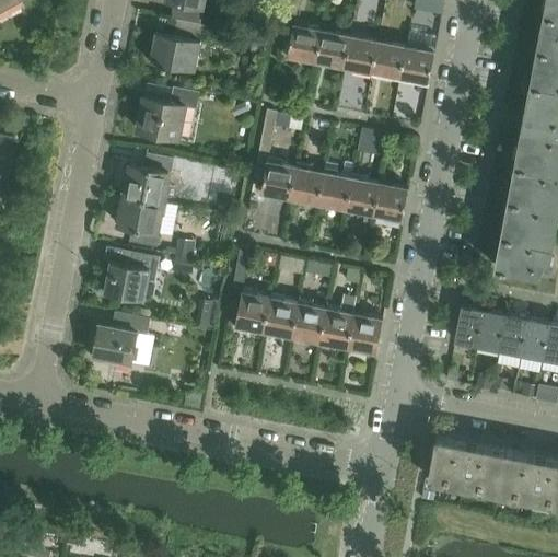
[(0,13),(23,0),(0,0),(0,13)]
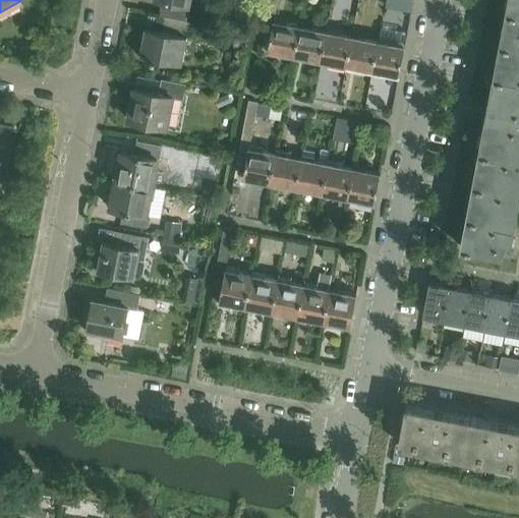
[(155,0),(155,2),(161,3),(158,19),(164,20),(184,25),(189,0),(155,0)]
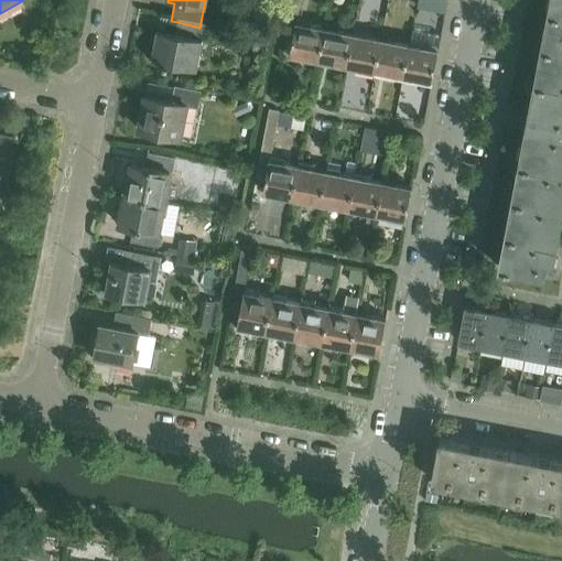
[(444,17),(446,1),(441,0),(418,0),(415,11),(444,17)]
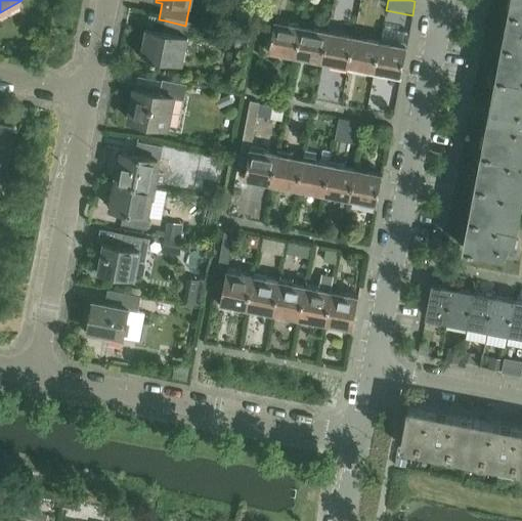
[(521,0),(510,0),(489,111),(462,251),(506,259),(521,172),(521,0)]
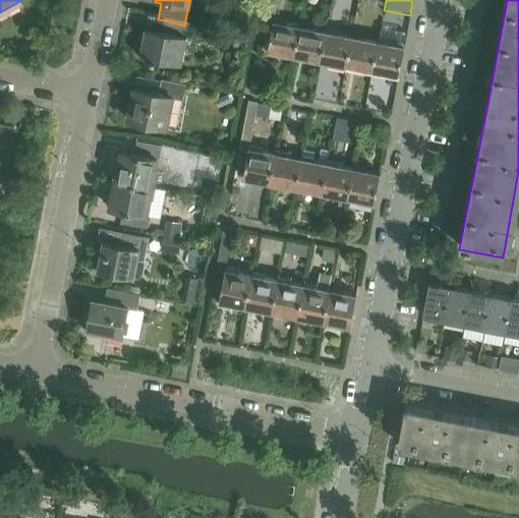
[(277,4),(268,2),(265,15),(274,16),(277,4)]
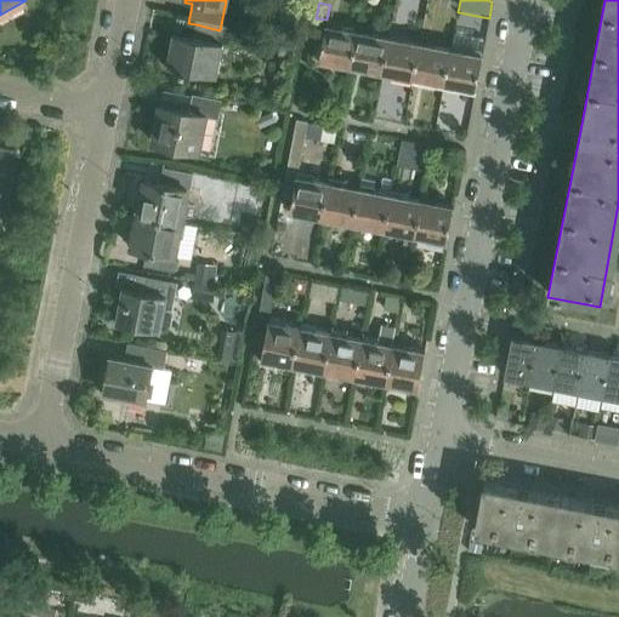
[(327,20),(316,18),(313,33),(324,35),(325,29),(327,20)]
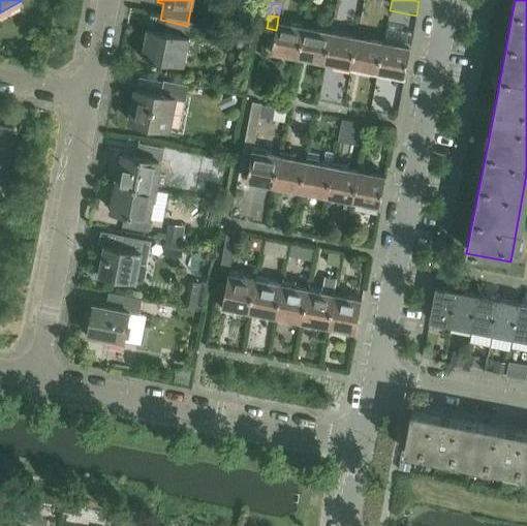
[(191,26),(187,26),(166,21),(163,35),(146,32),(141,60),(153,63),(153,65),(156,66),(157,63),(183,68),(183,67),(179,66),(184,39),(188,40),(191,26)]
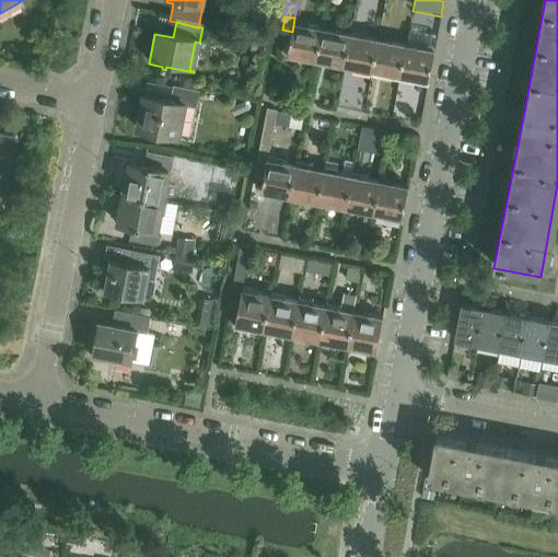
[(322,32),(293,26),(292,32),(289,45),(287,58),(315,64),(322,32)]
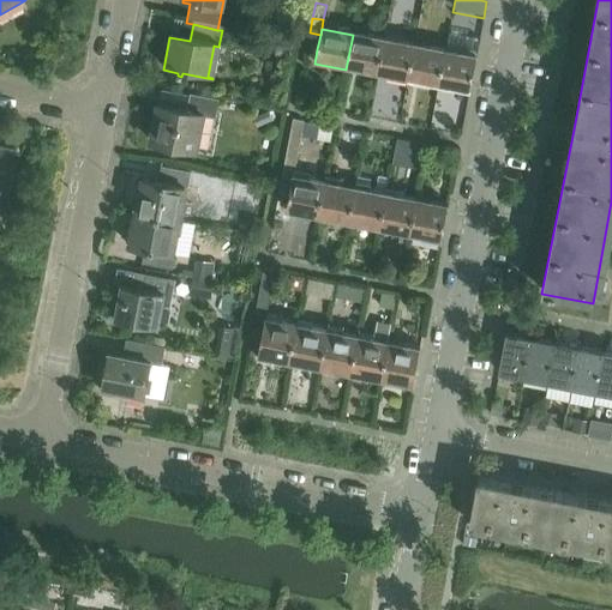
[(321,35),(310,32),(307,47),(317,49),(321,35)]
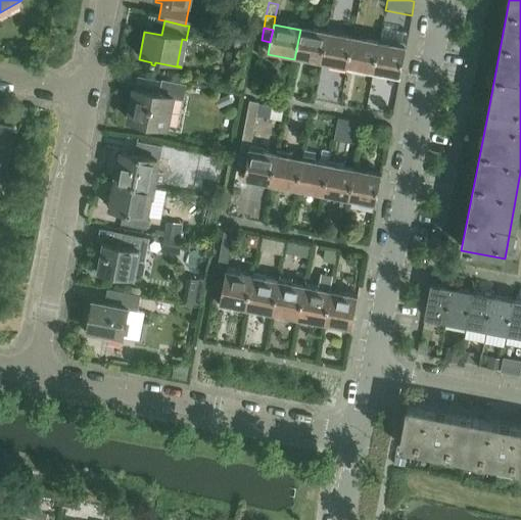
[(326,35),(300,30),(294,59),(321,64),(326,35)]
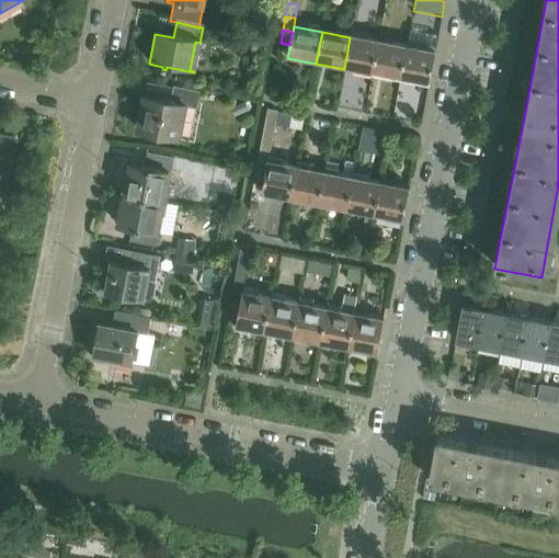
[(378,42),(350,37),(344,69),(372,75),(378,42)]
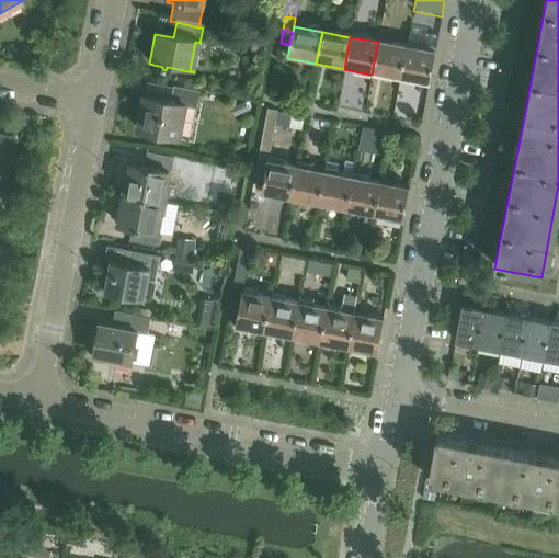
[(406,47),(378,42),(372,75),(400,80),(406,47)]
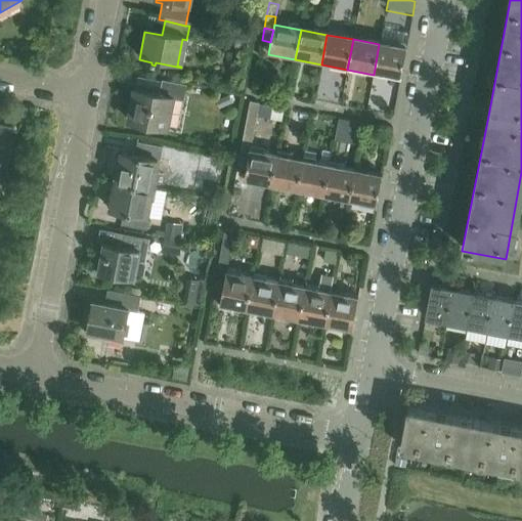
[(405,49),(379,44),(374,75),(400,80),(405,49)]
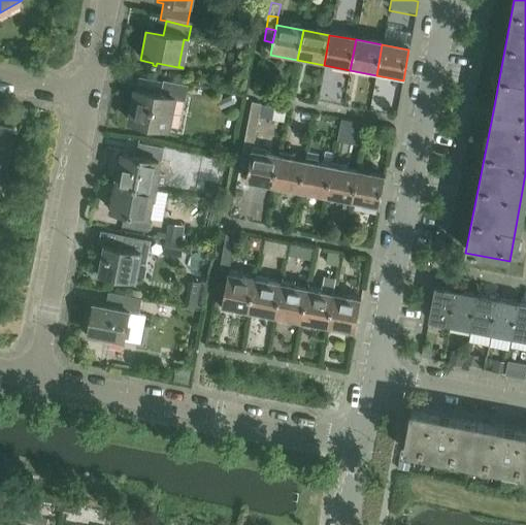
[(128,122),(128,124),(169,131),(174,102),(185,104),(188,88),(163,83),(160,98),(134,93),(133,95),(135,95),(130,122),(128,122)]
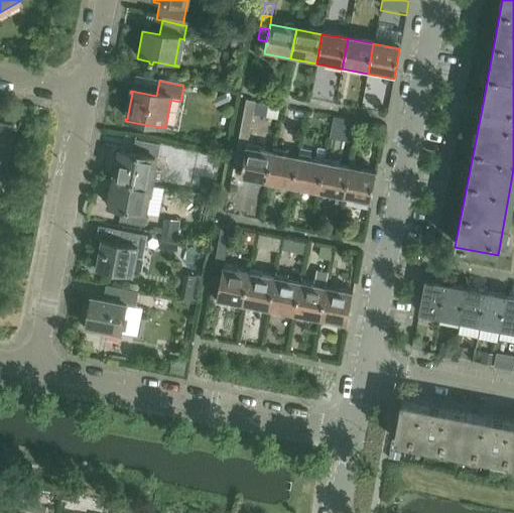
[(211,103),(216,112),(228,105),(224,96),(211,103)]
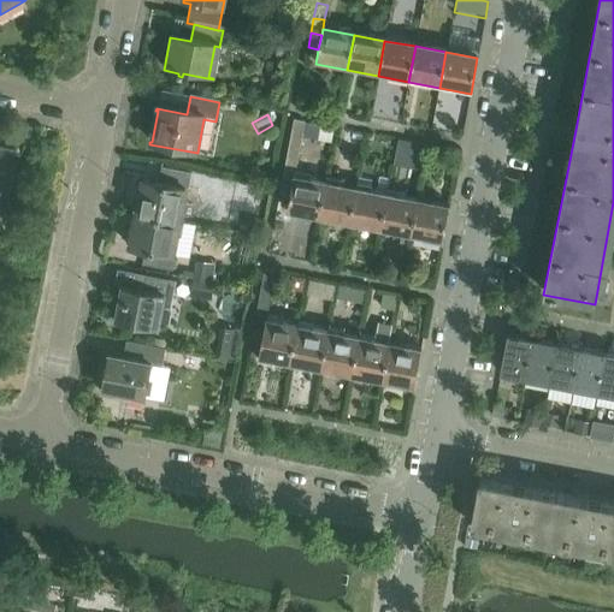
[(294,123),(290,138),(301,140),(303,125),(294,123)]
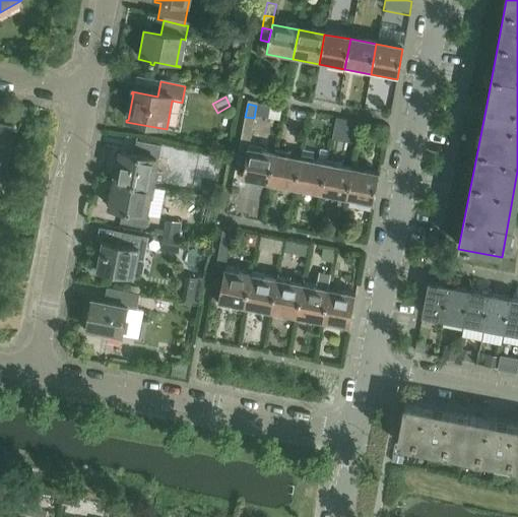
[(256,106),(254,118),(267,121),(269,108),(256,106)]
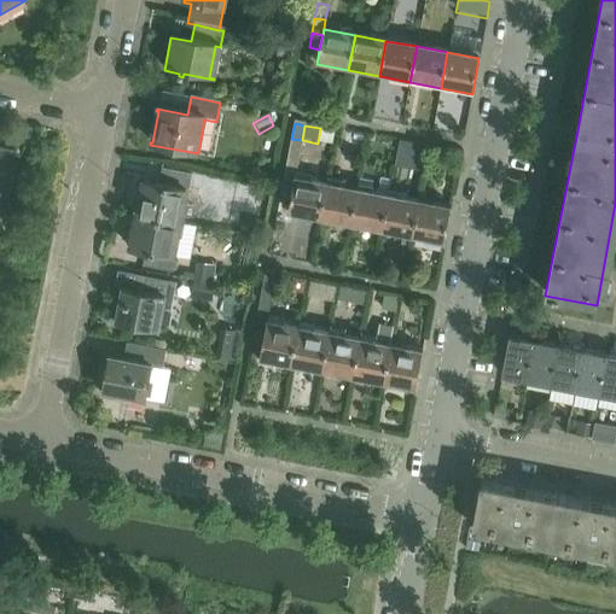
[(302,140),(291,139),(289,153),(300,156),(302,140)]
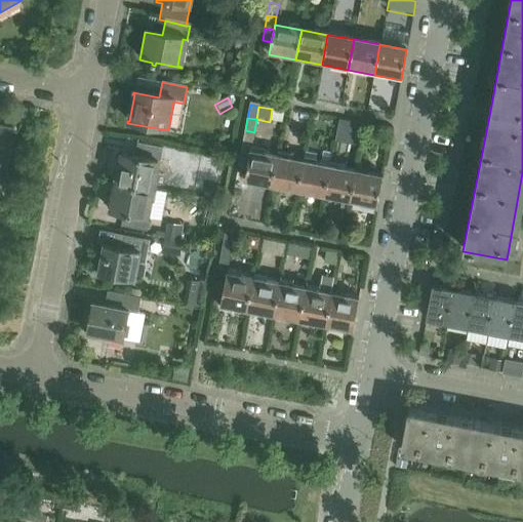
[(338,120),(334,143),(359,147),(363,124),(338,120)]
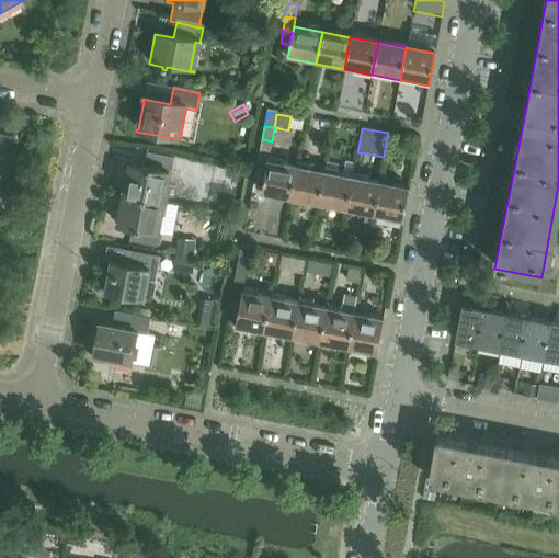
[(0,198),(2,198),(14,139),(0,136),(0,198)]
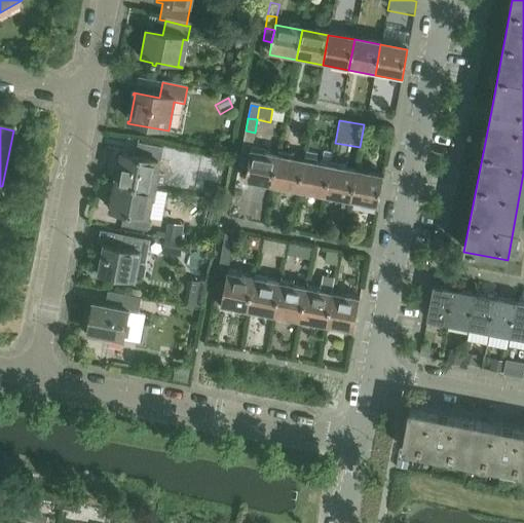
[(255,133),(246,131),(242,143),(252,145),(255,133)]
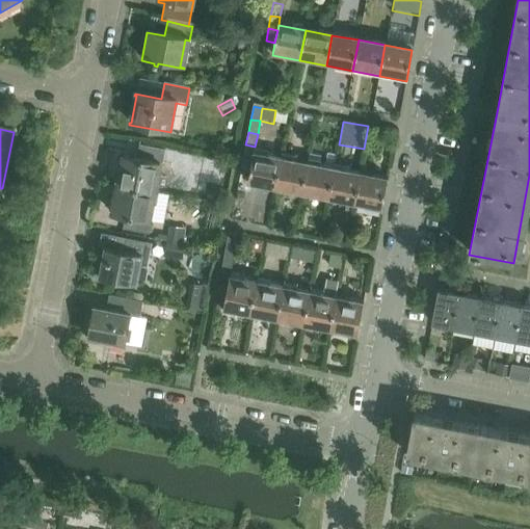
[(255,147),(245,144),(243,158),(253,159),(254,154),(255,147)]
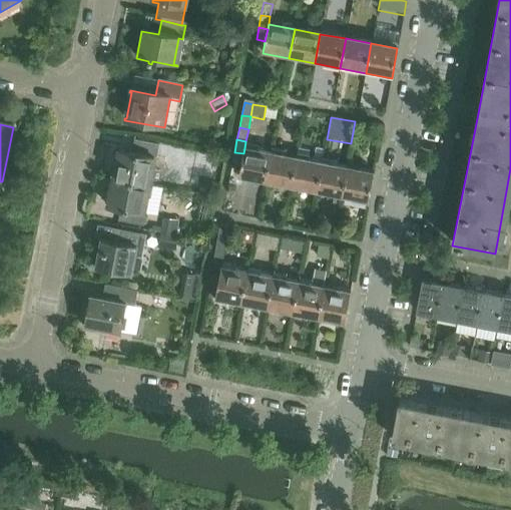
[(112,164),(109,177),(113,178),(112,182),(148,189),(153,160),(155,160),(158,147),(133,142),(131,154),(118,152),(115,164),(112,164)]
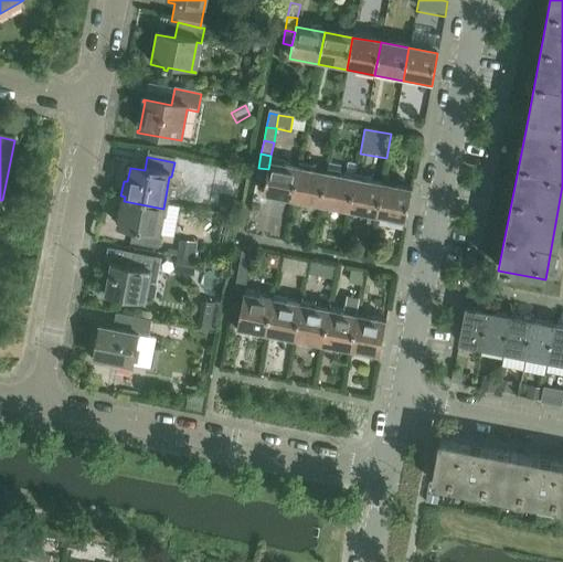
[(298,169),(269,163),(268,169),(265,183),(263,197),(291,202),(298,169)]
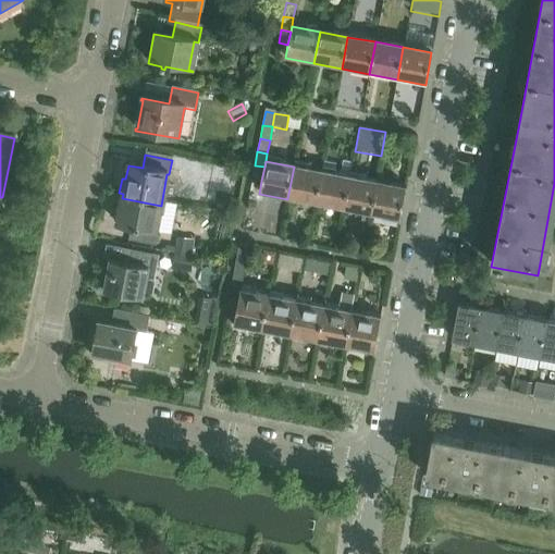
[(264,167),(255,165),(253,179),(261,181),(264,167)]
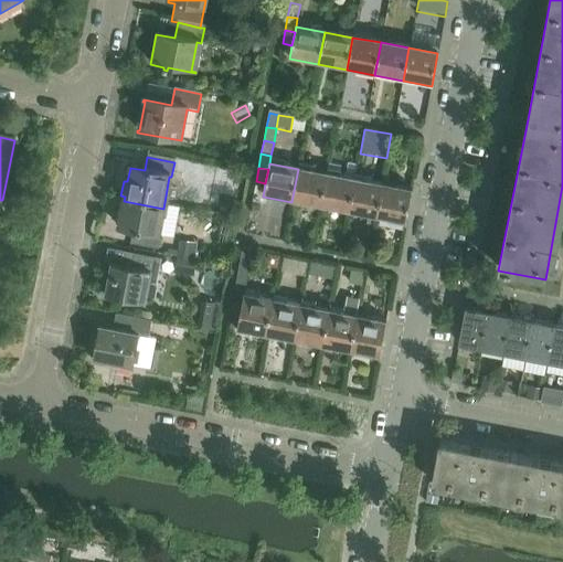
[(326,175),(298,169),(291,202),(319,208),(326,175)]
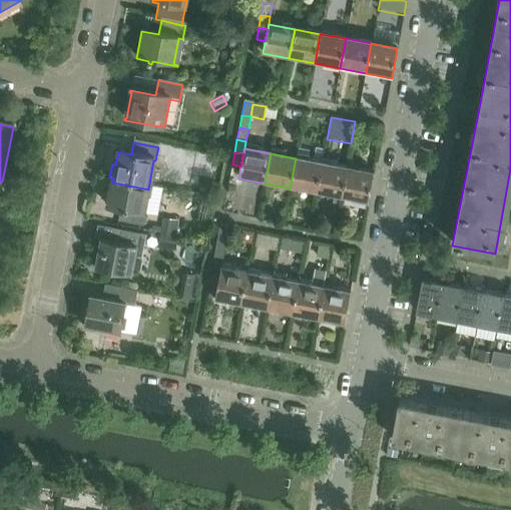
[(322,163),(296,158),(290,188),(316,193),(322,163)]
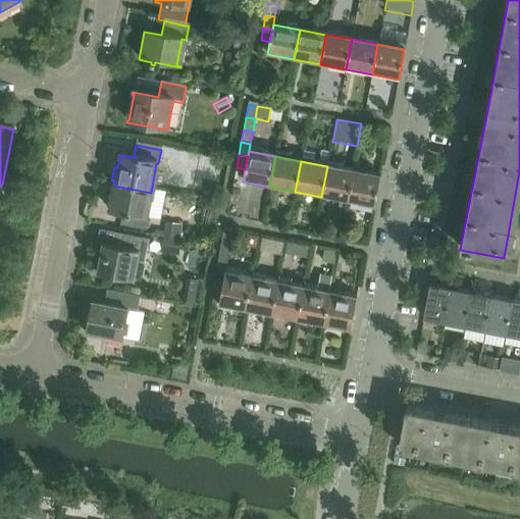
[(353,171),(327,166),(321,197),(347,202),(353,171)]
